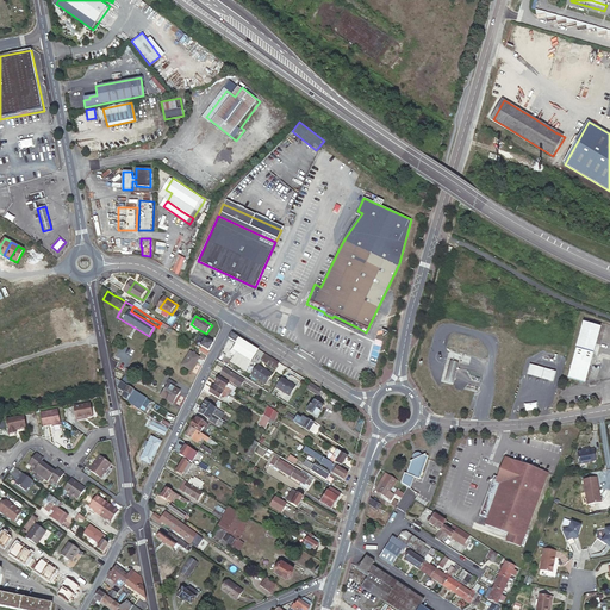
[(332,318),(330,323),(354,334),(358,328),(334,316),(332,318)]
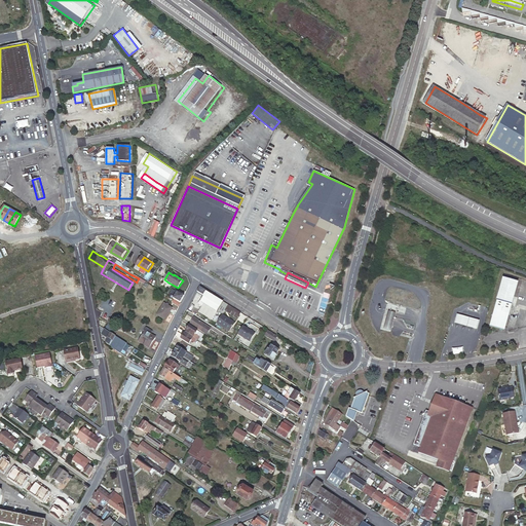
[(503,276),(497,300),(512,304),(519,279),(503,276)]
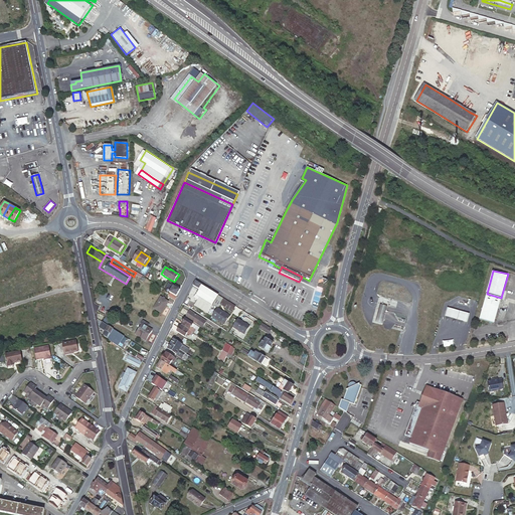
[(197,283),(195,281),(193,286),(200,290),(202,287),(223,300),(223,299),(220,298),(210,291),(197,283)]
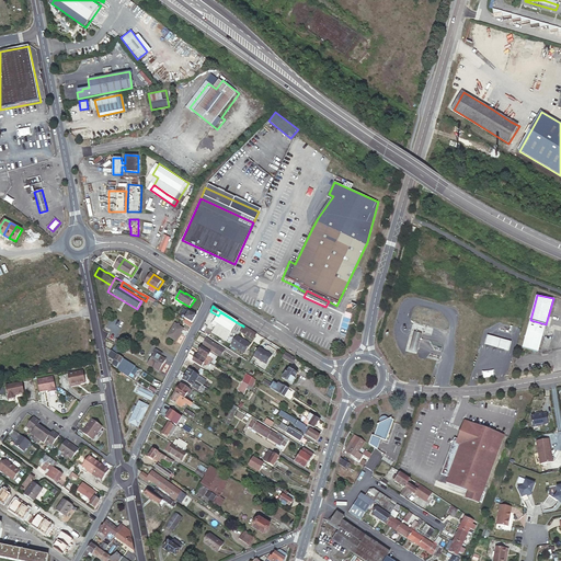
[(197,316),(190,311),(185,319),(193,323),(197,316)]
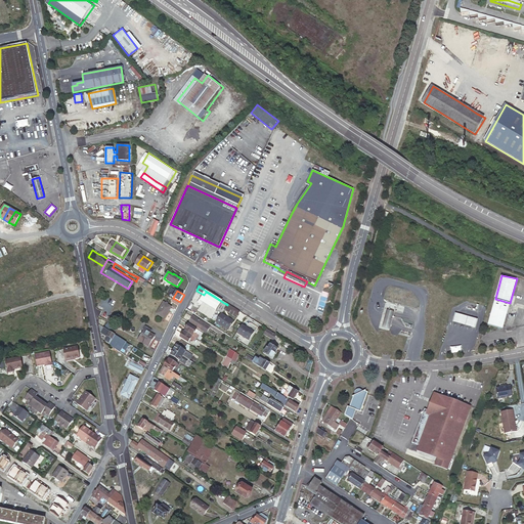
[(223,310),(227,305),(206,292),(204,295),(199,303),(203,306),(215,314),(217,311),(221,314),(224,310),(223,310)]
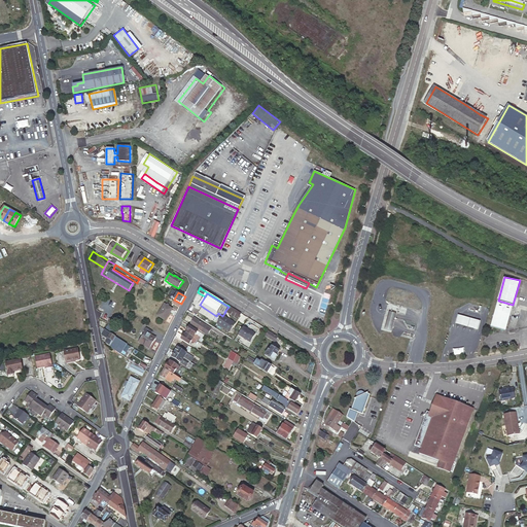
[(513,305),(498,301),(494,314),(490,327),(500,329),(503,330),(505,329),(506,328),(513,305)]
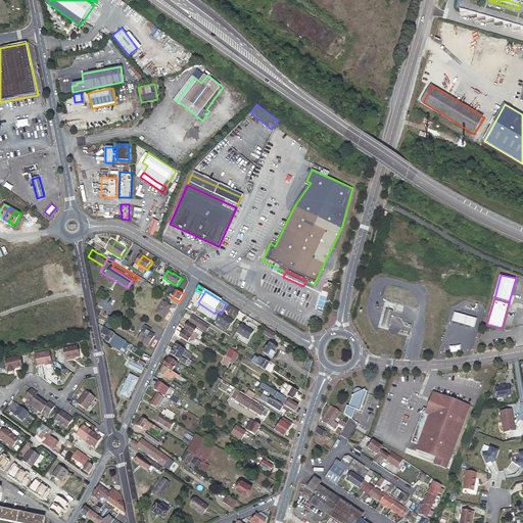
[(162,302),(155,315),(163,319),(171,307),(162,302)]
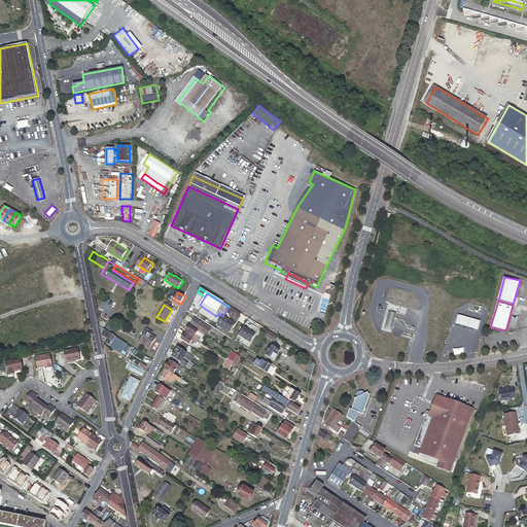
[(229,306),(225,312),(232,316),(235,310),(232,308),(229,306)]
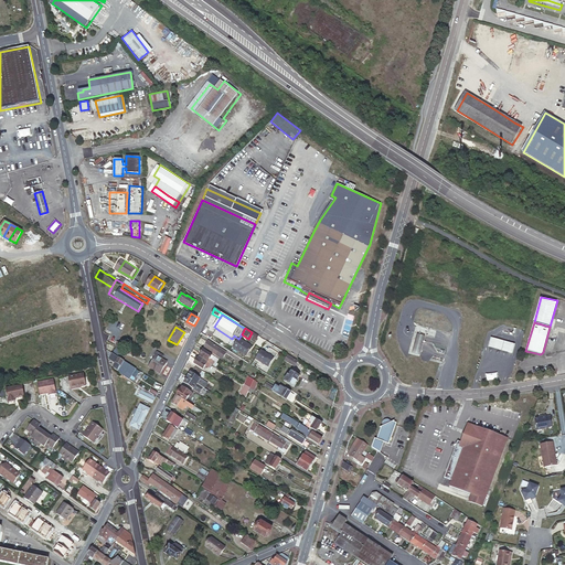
[(232,339),(219,330),(215,334),(223,339),(230,343),(232,339)]
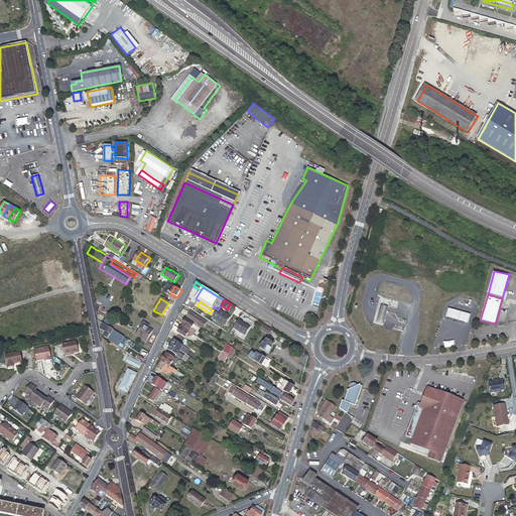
[(231,303),(227,309),(233,313),(237,307),(231,304),(231,303)]
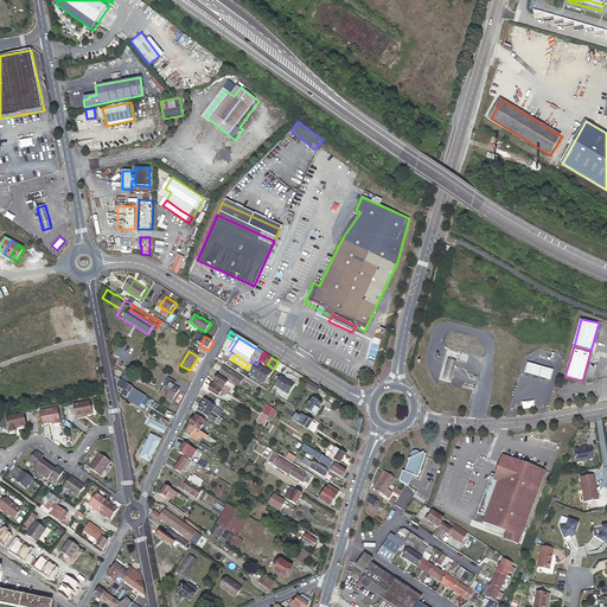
[(240,364),(231,359),(230,362),(244,371),(247,369),(240,364)]
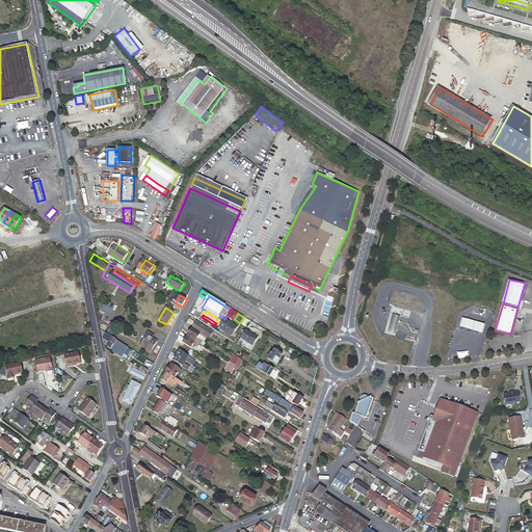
[(400,317),(393,315),(392,316),(390,326),(388,333),(395,335),(397,328),(400,319),(400,317)]
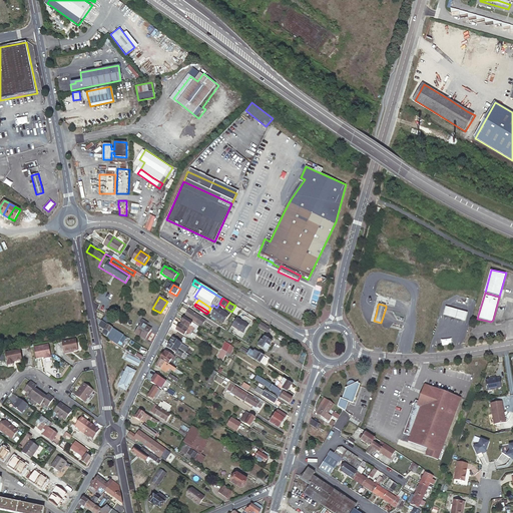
[(463,312),(446,307),(443,316),(454,319),(461,321),(464,322),(466,322),(468,313),(463,312)]
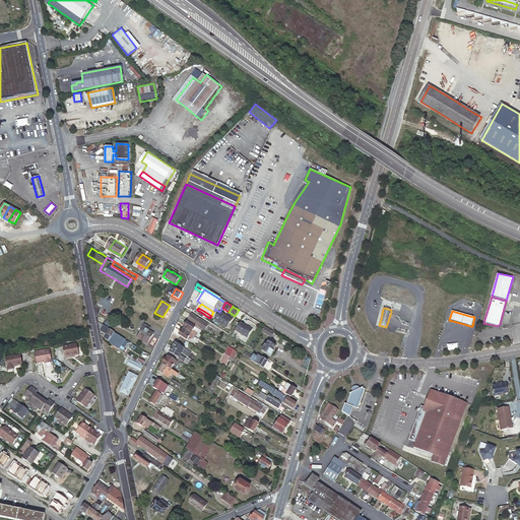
[(219,312),(214,320),(226,329),(232,321),(226,318),(226,317),(219,312)]
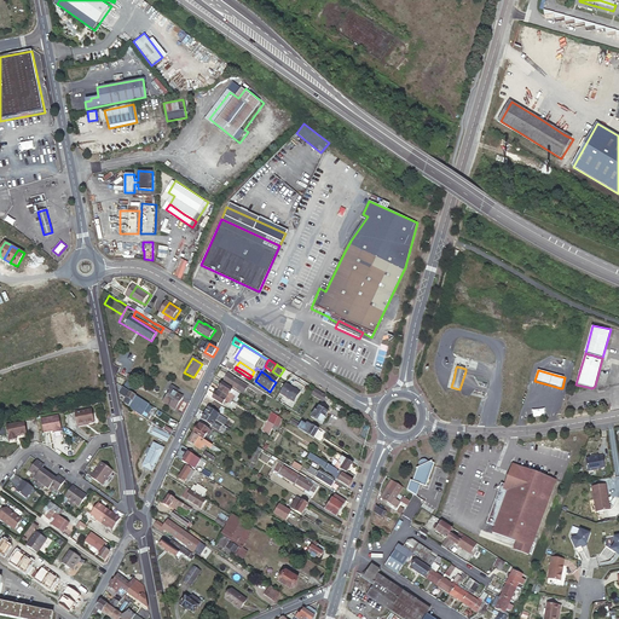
[(123,388),(125,388),(129,392),(132,393),(133,392),(136,387),(137,385),(134,385),(137,380),(128,375),(126,380),(127,381),(123,388)]
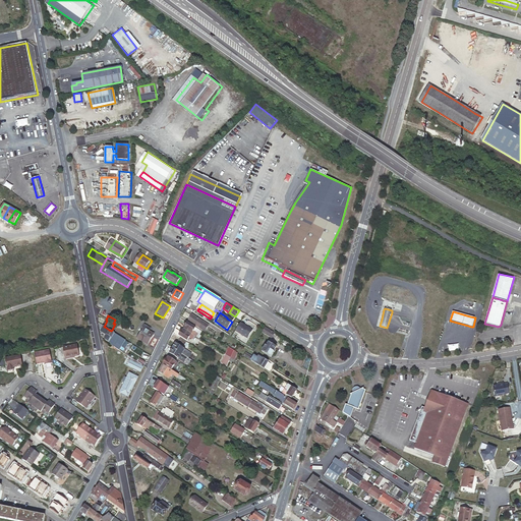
[(189,321),(194,324),(197,319),(192,315),(189,321)]
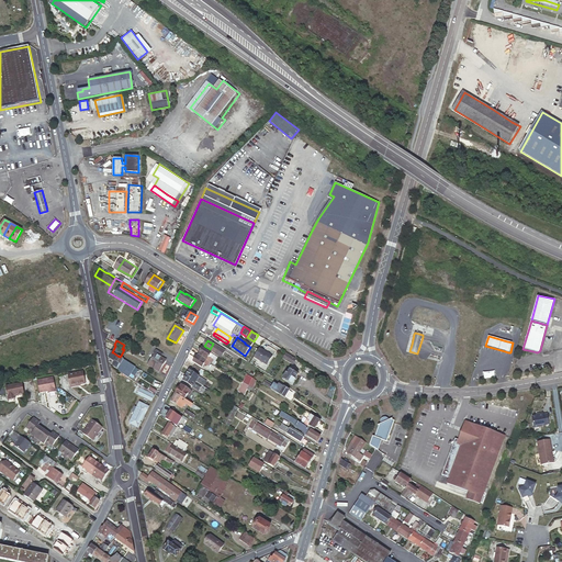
[(213,344),(210,349),(215,353),(218,347),(213,344)]
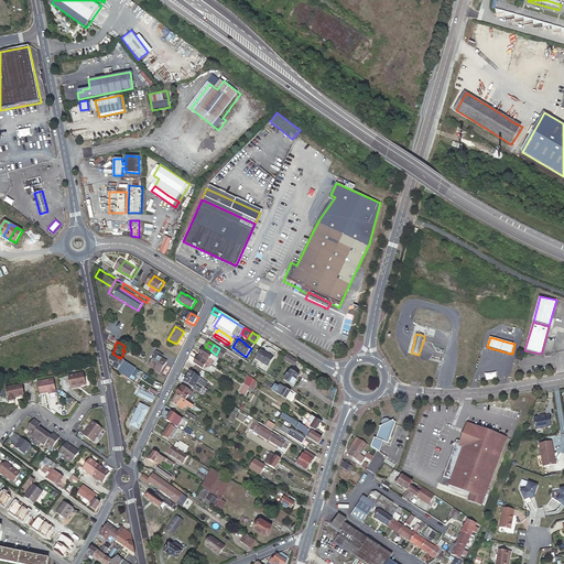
[(203,349),(199,354),(202,355),(199,357),(206,361),(210,364),(216,367),(218,364),(216,362),(218,359),(203,349)]
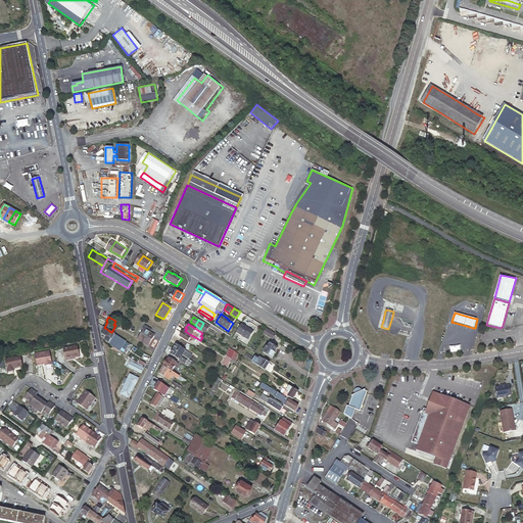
[(253,333),(242,325),(237,333),(248,341),(253,333)]
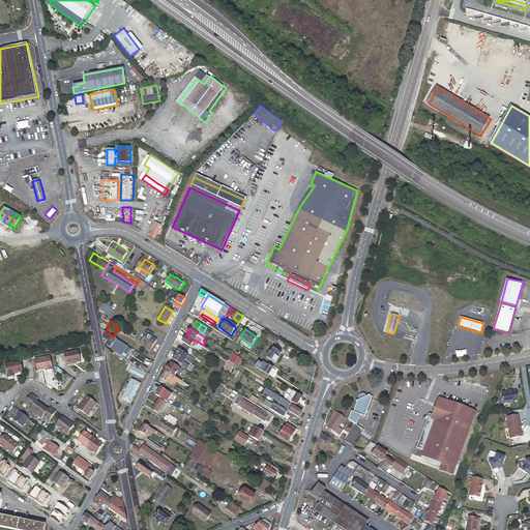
[(146,335),(140,346),(150,351),(156,342),(151,339),(153,335),(146,331),(145,334),(146,335)]
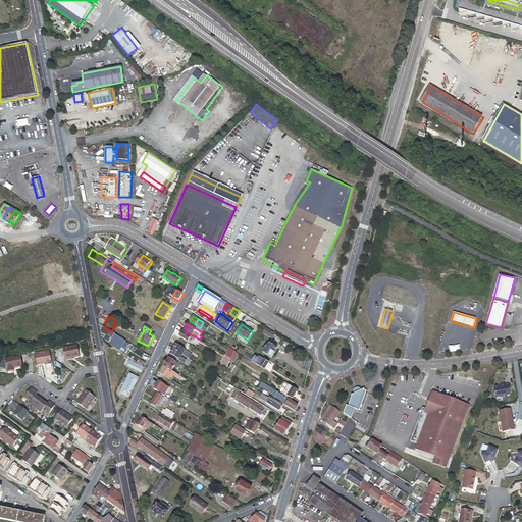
[(109,330),(105,327),(102,332),(108,336),(106,340),(111,344),(113,341),(117,343),(118,343),(121,338),(118,336),(113,332),(111,331),(109,330)]
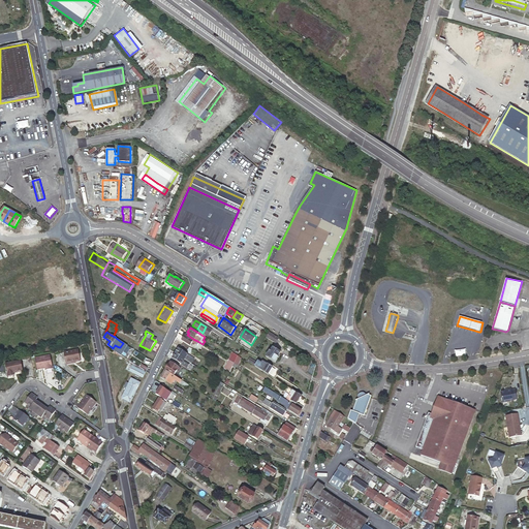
[(270,334),(267,338),(276,344),(279,340),(270,334)]
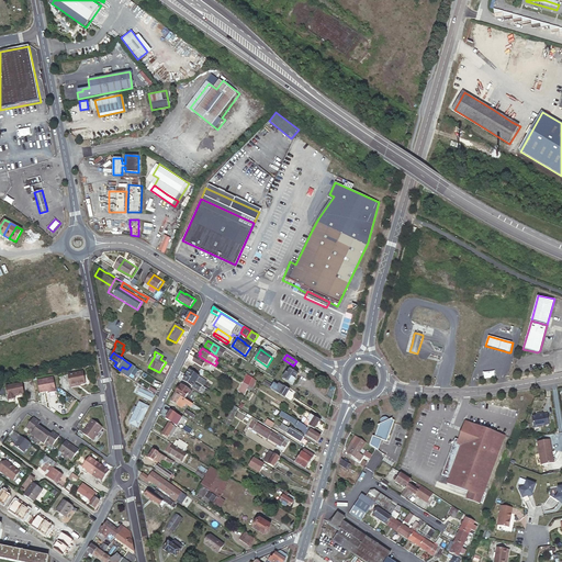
[(198,358),(197,358),(193,362),(203,368),(205,364),(208,366),(210,362),(205,360),(199,356),(198,358)]
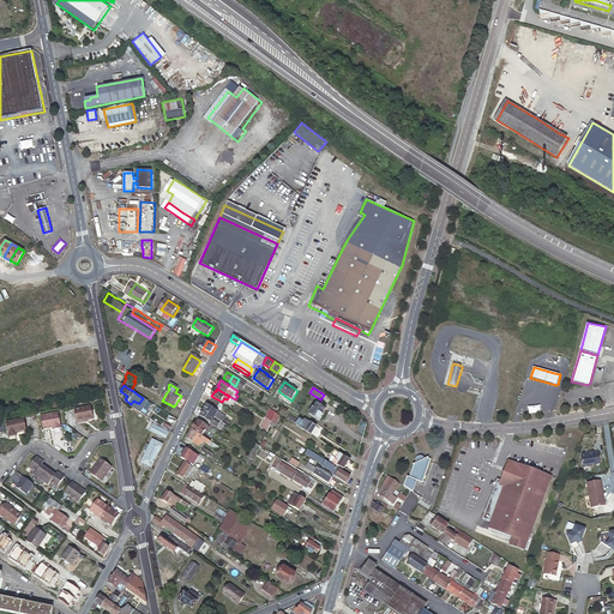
[(211,398),(209,403),(221,410),(223,407),(211,398)]
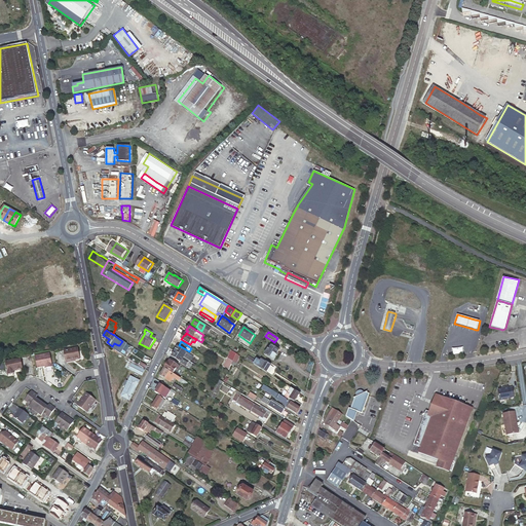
[(463,346),(452,348),(453,355),(464,354),(463,346)]
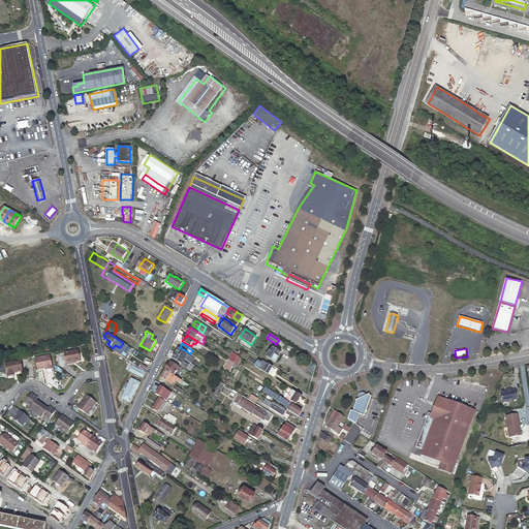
[(179,349),(176,353),(177,355),(185,360),(189,363),(190,363),(191,364),(194,359),(179,349)]
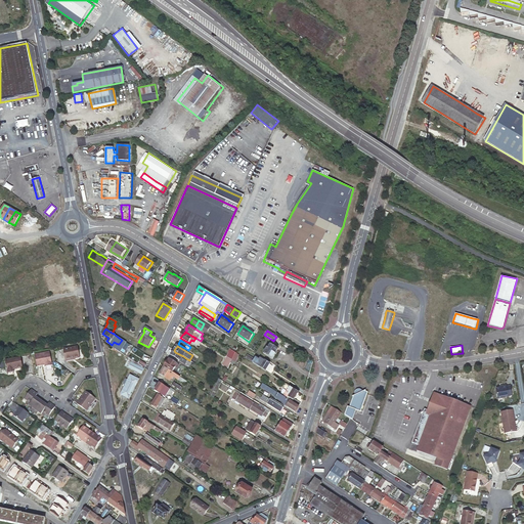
[(267,349),(264,354),(273,360),(276,355),(275,354),(278,351),(270,346),(268,349),(267,349)]
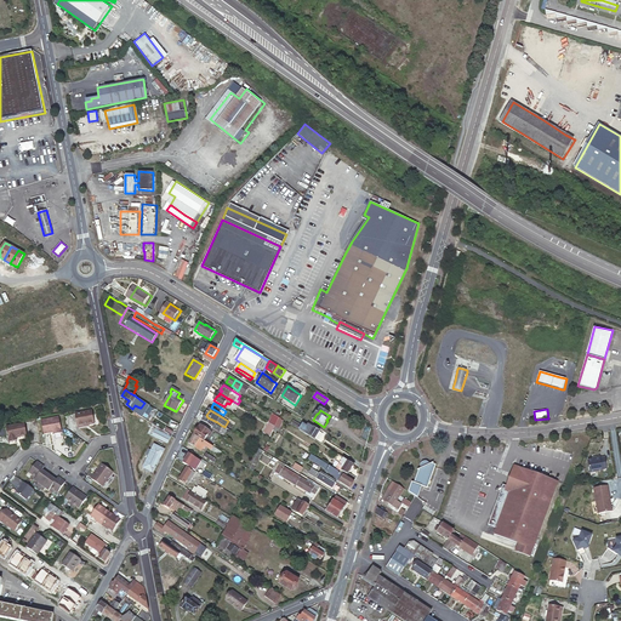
[(90,425),(95,423),(92,411),(77,414),(79,428),(86,427),(86,426),(90,425)]
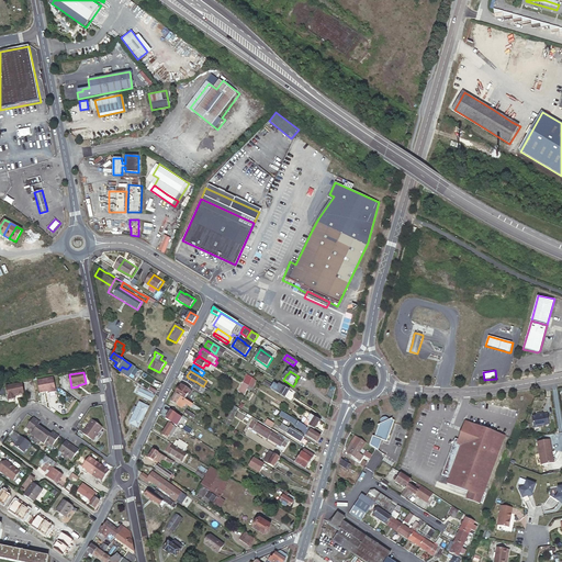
[(244,383),(249,386),(251,382),(253,379),(253,378),(249,375),(248,375),(248,374),(244,383)]
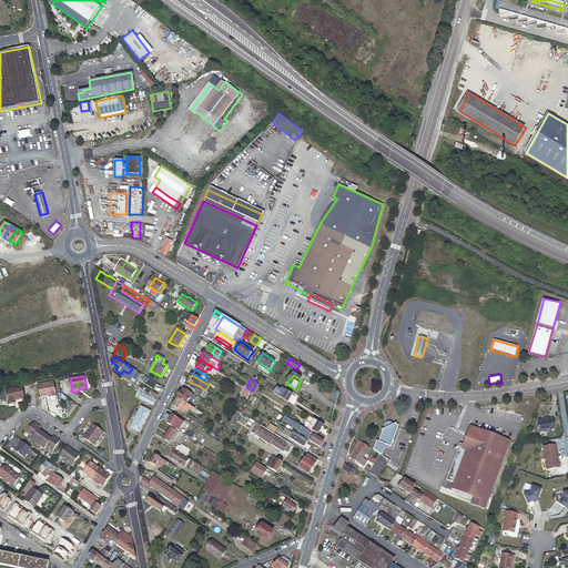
[(190,382),(189,379),(185,384),(195,391),(199,386),(190,382)]
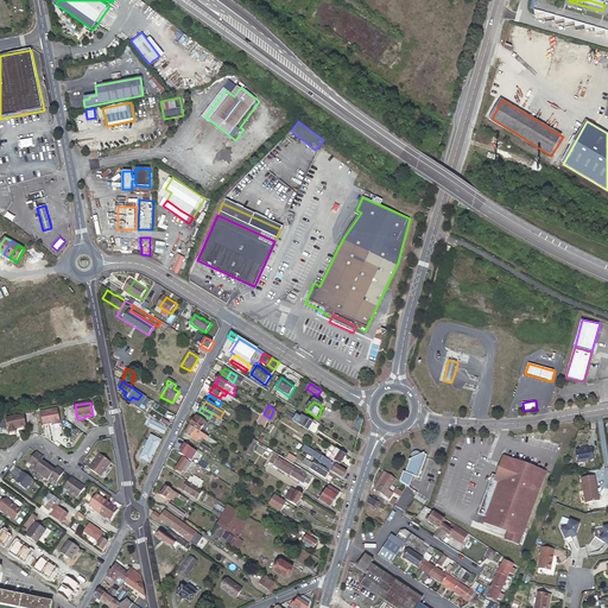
[(58,409),(40,412),(44,425),(54,423),(54,425),(62,423),(58,409)]
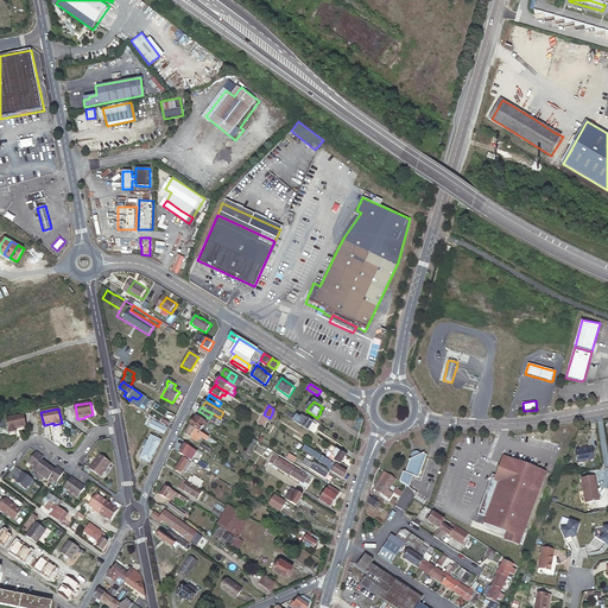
[(264,415),(259,424),(263,426),(265,428),(267,423),(267,422),(270,418),(264,415)]
